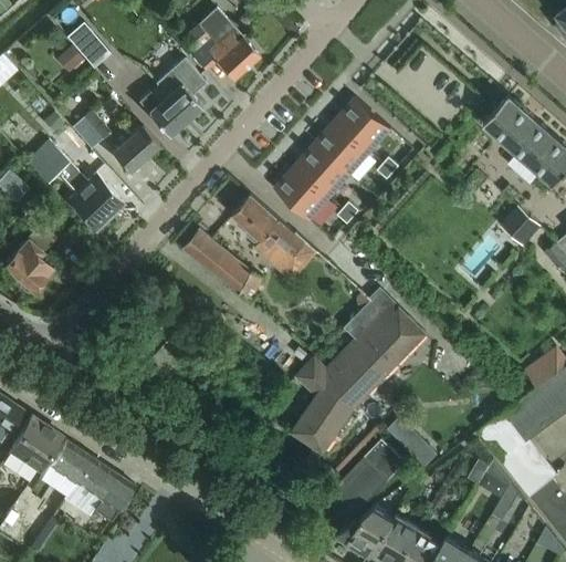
[(91,29),(109,18),(101,3),(82,14),(91,29)]
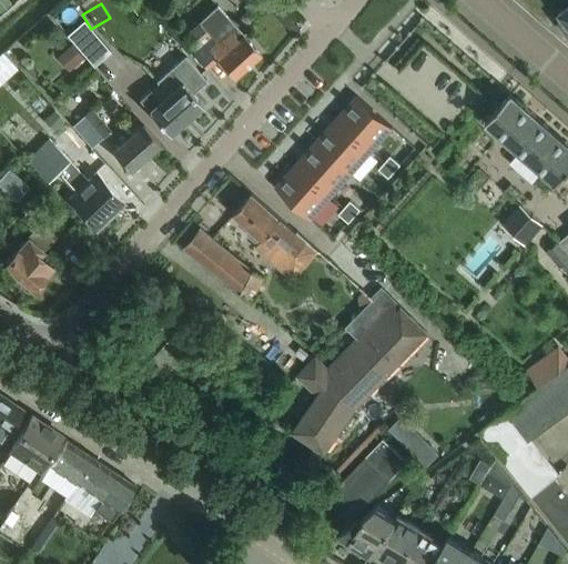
[(567,7),(558,16),(563,21),(557,26),(567,39),(567,7)]
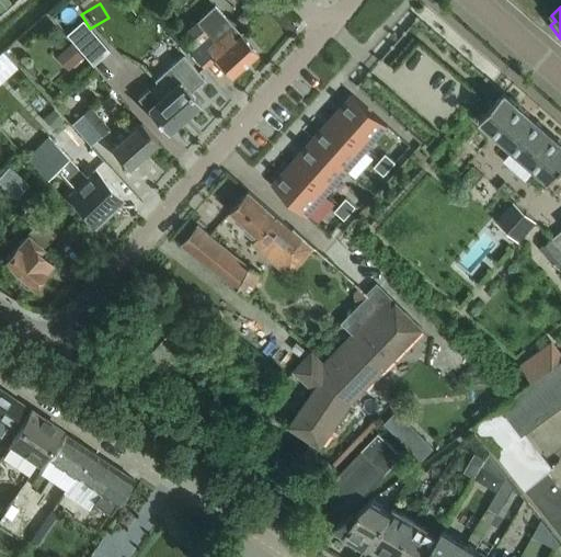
[(230,80),(256,56),(239,37),(214,9),(194,26),(179,40),(190,52),(186,54),(189,56),(203,72),(214,63),(230,80)]
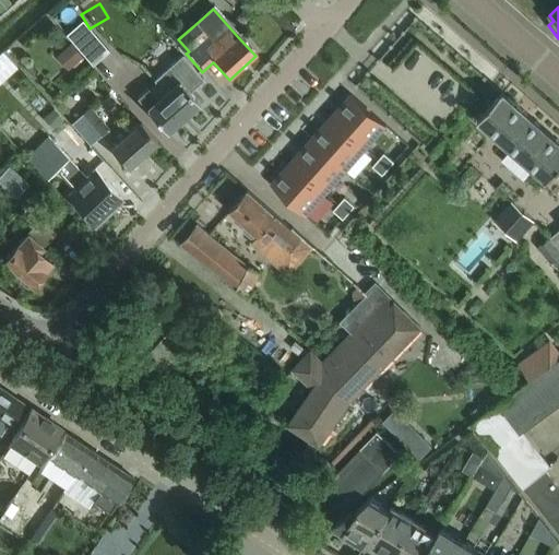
[(92,69),(109,55),(82,23),(66,37),(92,69)]
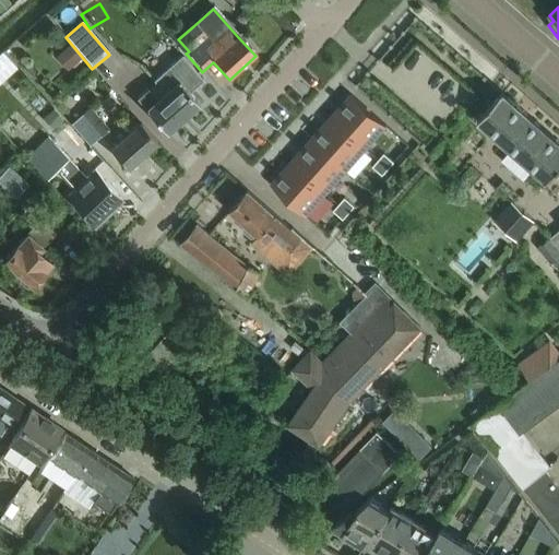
[(69,73),(82,60),(69,46),(56,59),(69,73)]
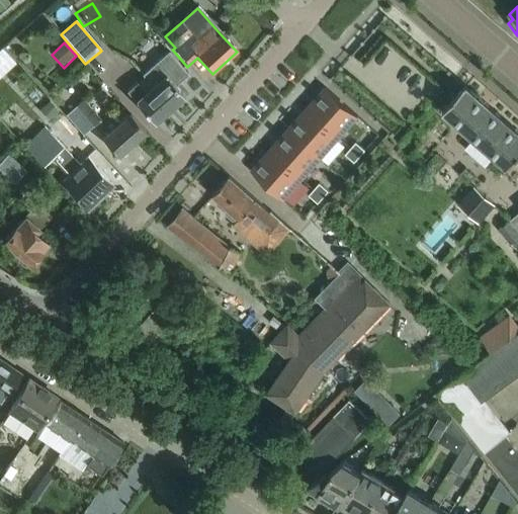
[(137,86),(126,94),(140,109),(153,124),(184,97),(174,87),(187,76),(174,61),(169,55),(144,78),(153,88),(145,95),(137,86)]
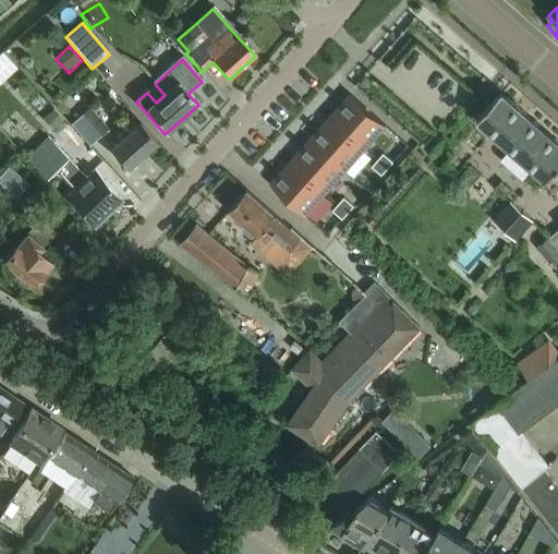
[(557,146),(500,95),(478,121),(478,120),(476,122),(510,151),(500,163),(522,182),(533,169),(547,182),(557,171),(557,146)]
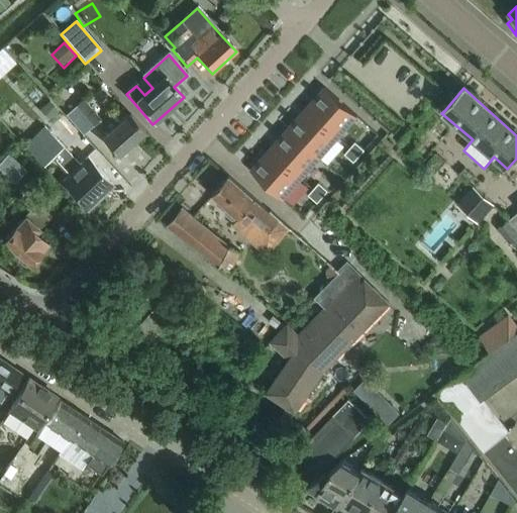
[(324,89),(305,110),(338,139),(356,118),(324,89)]
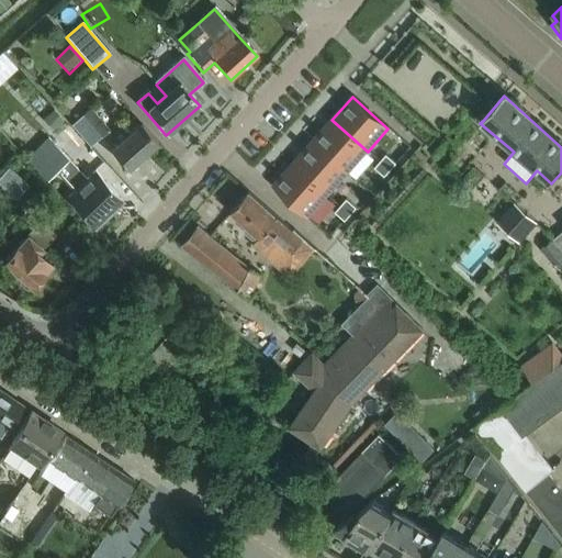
[(51,103),(29,123),(44,140),(66,121),(51,103)]
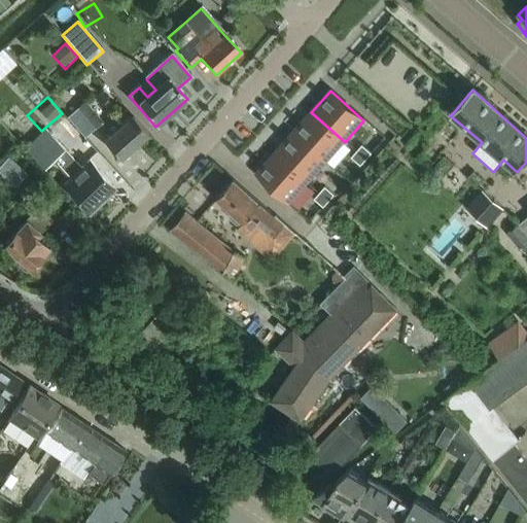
[(77,110),(67,119),(84,139),(95,131),(102,125),(83,104),(77,110)]
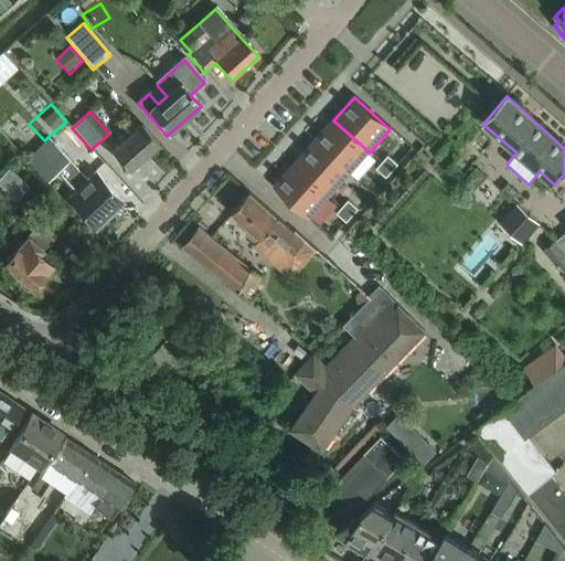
[(370,152),(333,120),(313,144),(350,175),(370,152)]
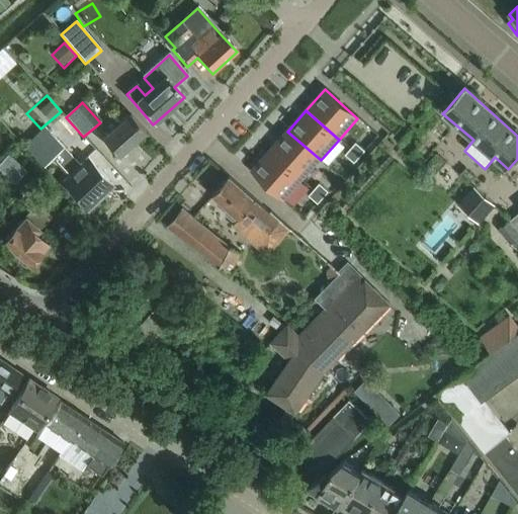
[(102,139),(101,140),(103,142),(116,157),(145,133),(131,117),(130,115),(109,133),(102,139)]
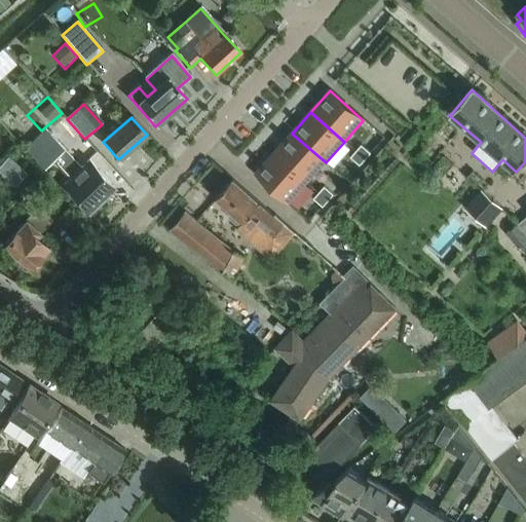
[(44,132),(25,150),(44,171),(52,163),(68,180),(61,187),(74,200),(88,215),(114,190),(100,175),(87,162),(80,169),(44,132)]
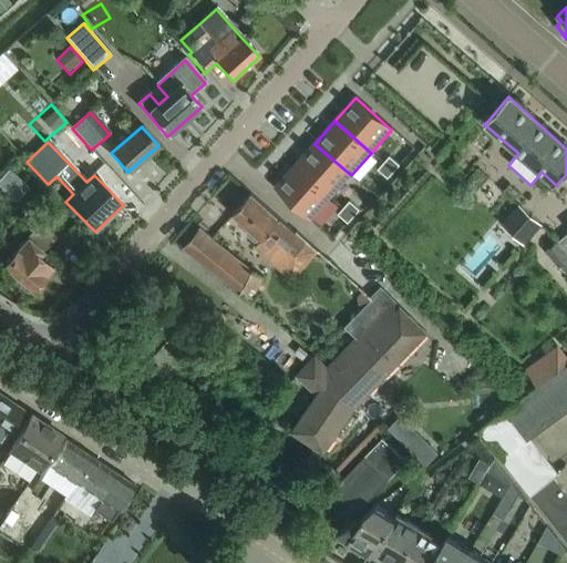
[(315,144),(295,166),(330,198),(351,175),(315,144)]
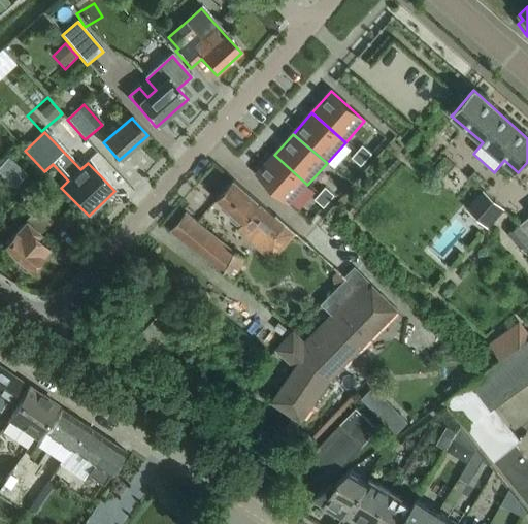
[(362,148),(357,154),(366,161),(371,155),(362,148)]
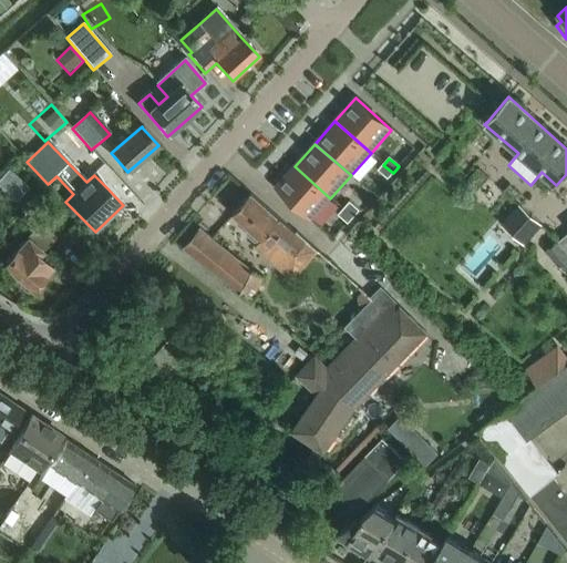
[(383,165),(378,171),(387,180),(393,173),(383,165)]
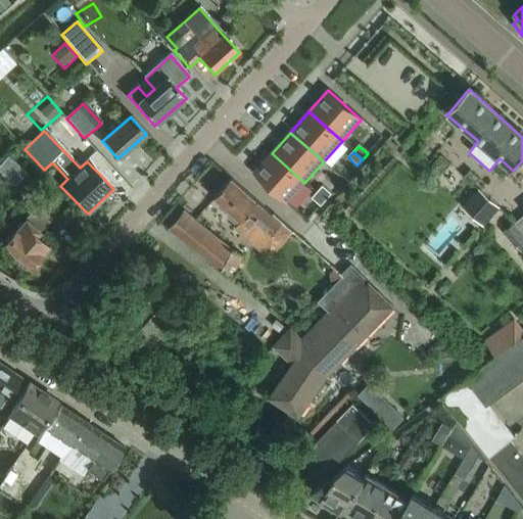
[(286,204),(304,183),(272,153),(252,175),(286,204)]
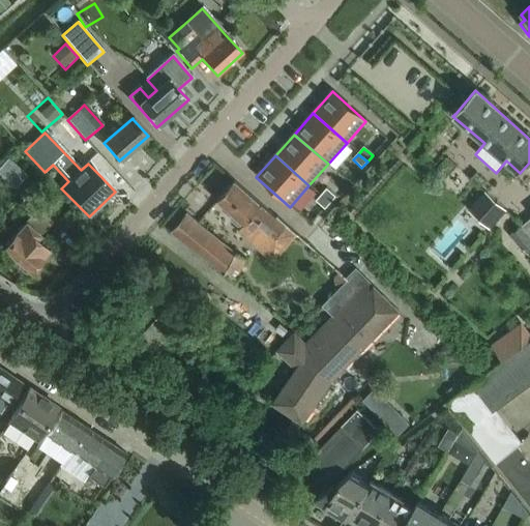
[(8,161),(0,169),(0,175),(15,188),(25,177),(8,161)]
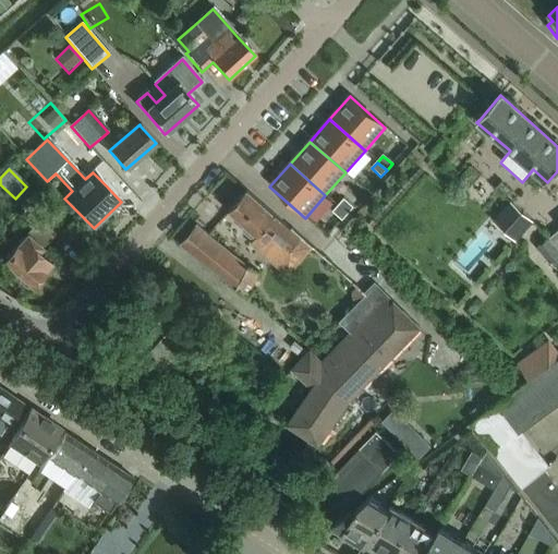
[(531,220),(548,200),(528,181),(510,202),(531,220)]
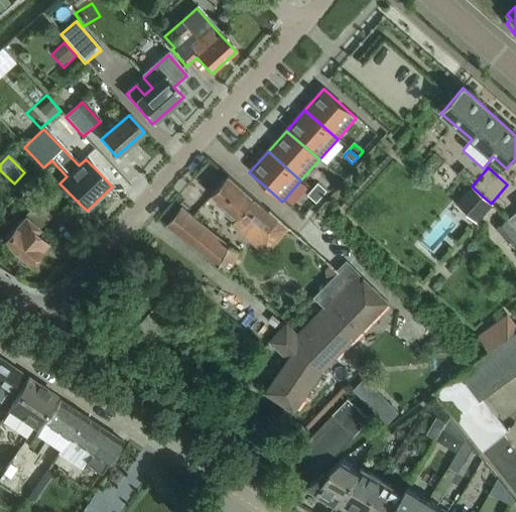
[(228,177),(211,198),(226,211),(224,213),(224,215),(233,223),(235,223),(237,221),(238,222),(245,214),(268,234),(278,222),(268,214),(229,178),(228,177)]
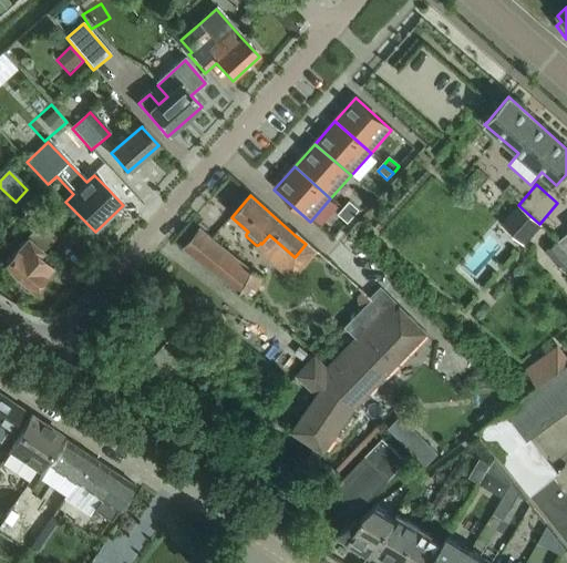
[(349,203),(343,210),(353,218),(359,212),(349,203)]
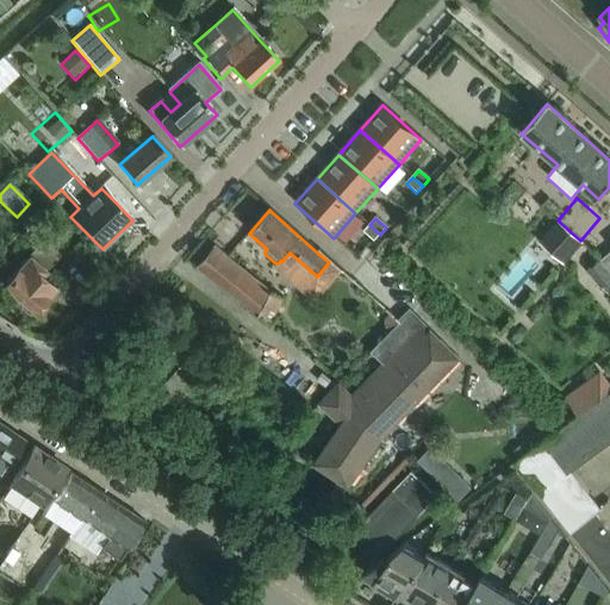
[(562,263),(582,242),(558,222),(539,243),(562,263)]
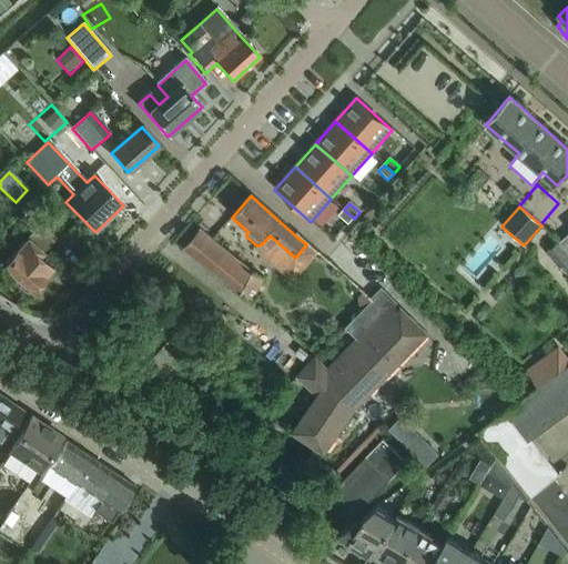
[(344,210),(337,217),(347,225),(354,219),(344,210)]
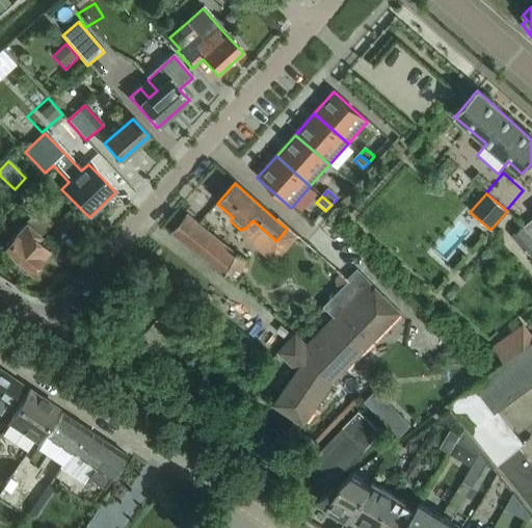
[(30,273),(50,252),(37,241),(52,225),(36,211),(17,234),(3,249),(19,263),(19,264),(18,268),(24,274),(29,273),(29,272),(30,273)]
